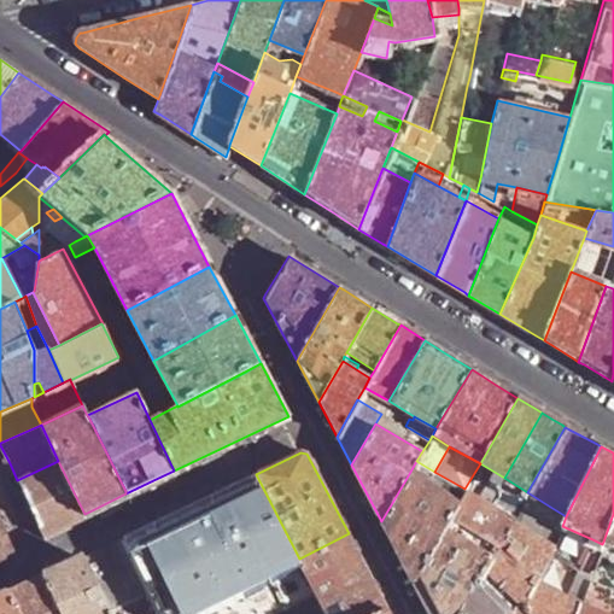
[(85,514),(58,461),(17,480),(42,534),(65,524),(85,514)]
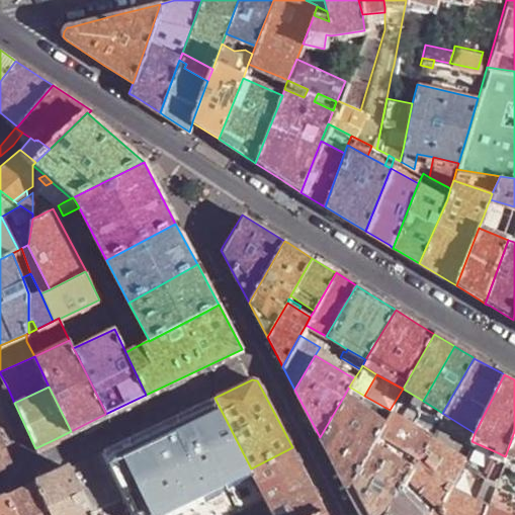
[(383,422),(390,410),(364,396),(349,387),(344,396),(383,422)]
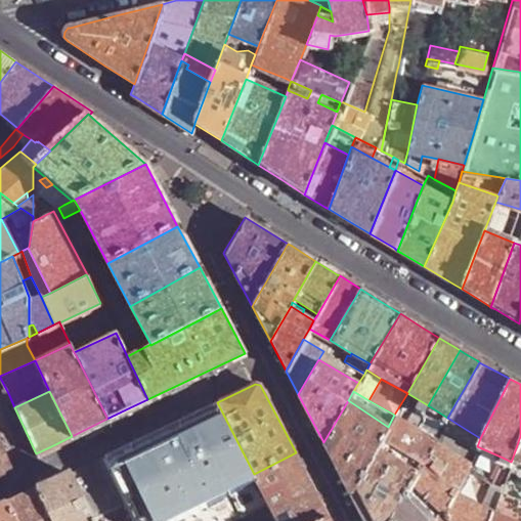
[(323,442),(350,492),(376,446),(381,438),(388,427),(348,400),(323,442)]
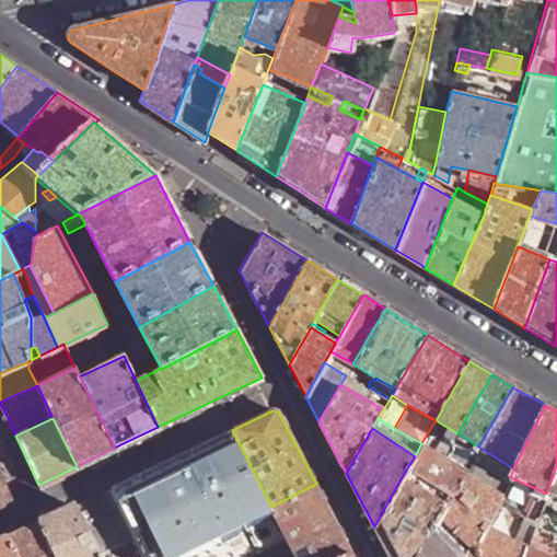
[(112,487),(109,488),(141,556),(154,556),(174,548),(178,556),(187,556),(221,541),(215,529),(268,503),(274,517),(276,514),(271,507),(232,430),(230,431),(234,440),(223,444),(219,436),(202,443),(144,472),(124,482),(128,490),(115,496),(112,487)]
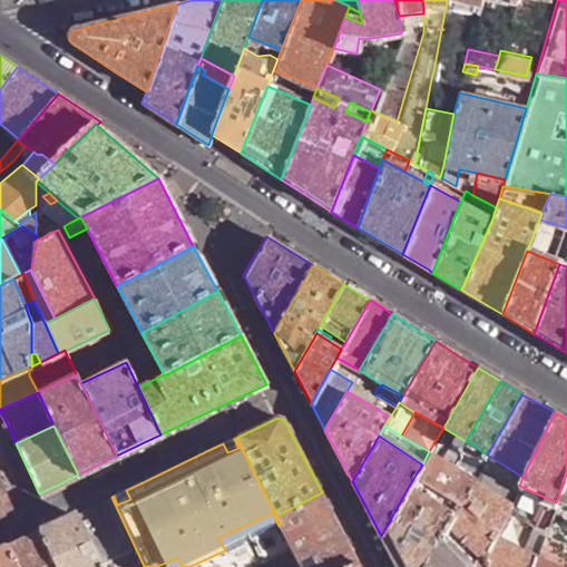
[(234,439),(223,443),(227,452),(238,448),(234,439)]
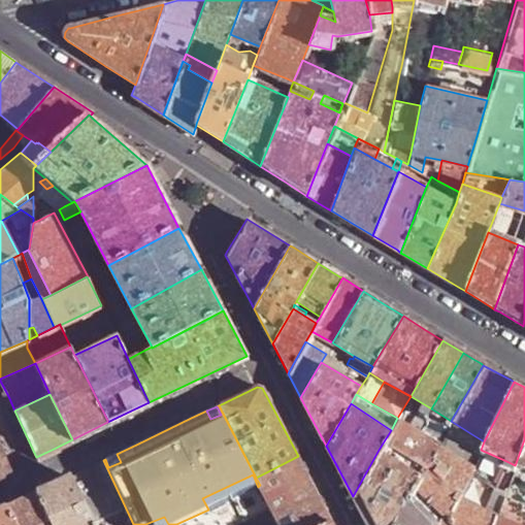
[(418,430),(397,418),(391,430),(384,441),(404,454),(418,430)]
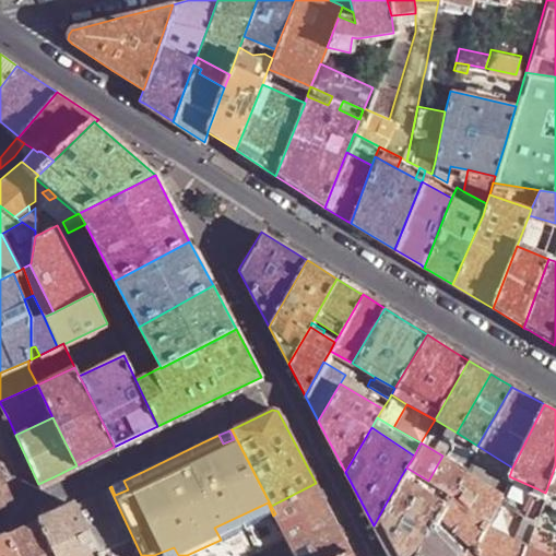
[(477,446),(468,462),(489,475),(498,459),(477,446)]
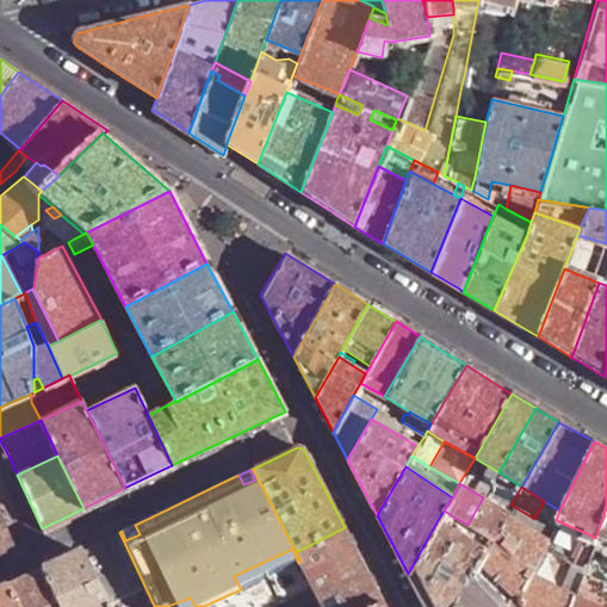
[(468,525),(491,539),(506,514),(507,512),(483,497),(468,525)]
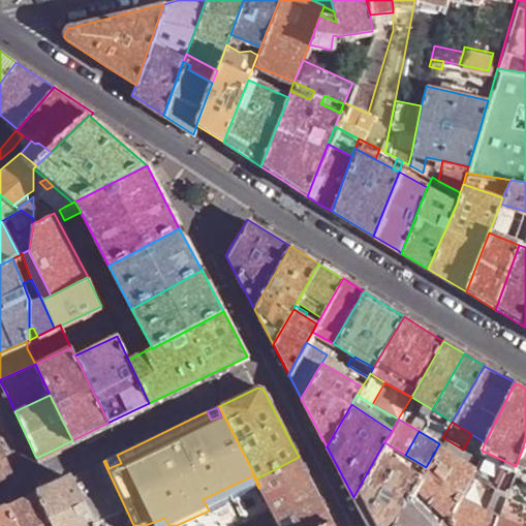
[(525,440),(517,464),(522,466),(525,468),(525,440)]
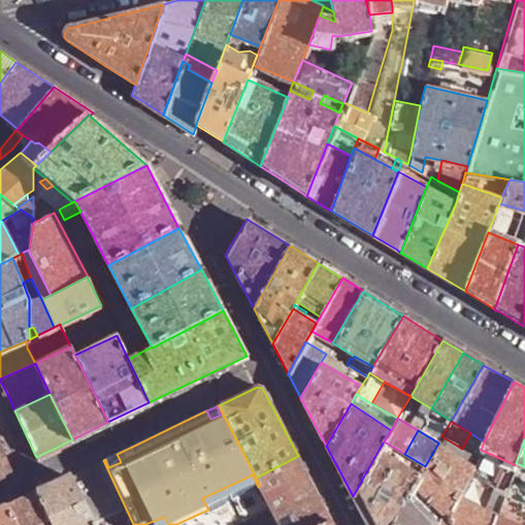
[(420,474),(425,466),(404,454),(384,441),(379,450),(420,474)]
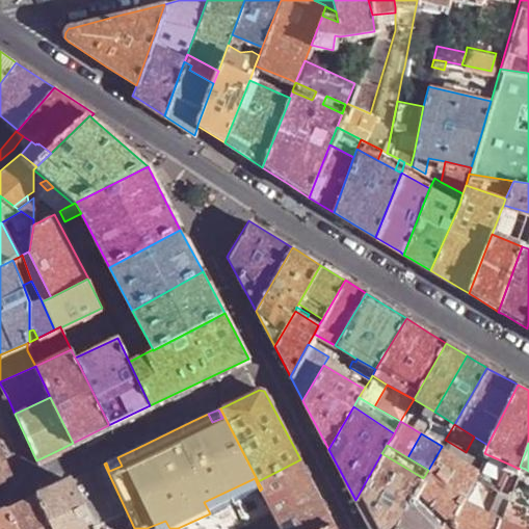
[(495,528),(500,518),(487,512),(463,500),(473,477),(476,471),(475,471),(441,448),(428,470),(423,478),(417,488),(448,517),(461,528),(495,528)]
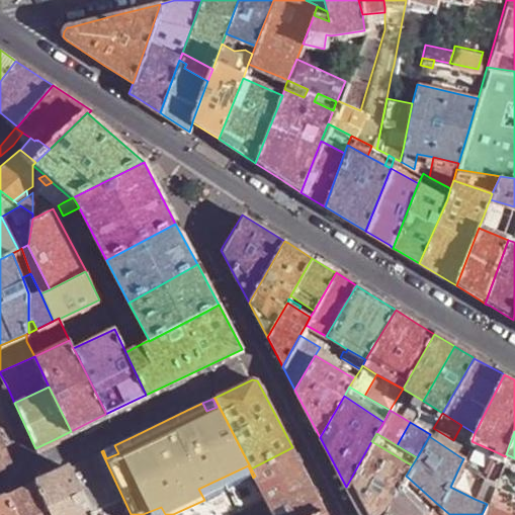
[(346,487),(360,514),(382,514),(399,489),(406,476),(412,465),(371,441),(346,487)]
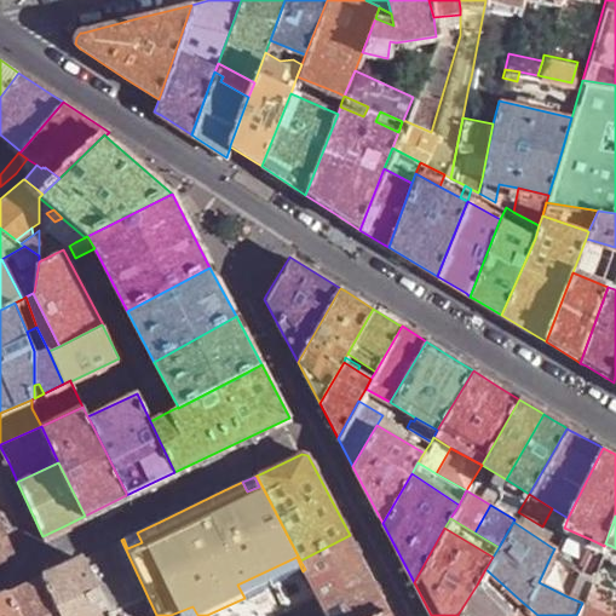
[(594,541),(564,528),(553,548),(554,548),(551,556),(579,569),(581,570),(594,541)]
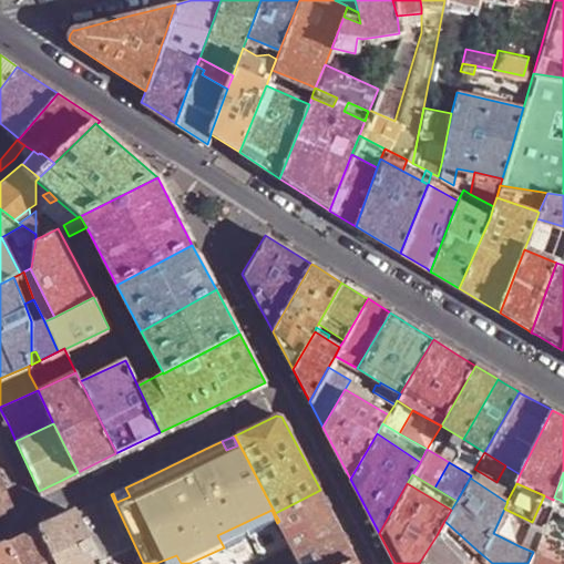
[(0,511),(9,506),(0,488),(0,511)]
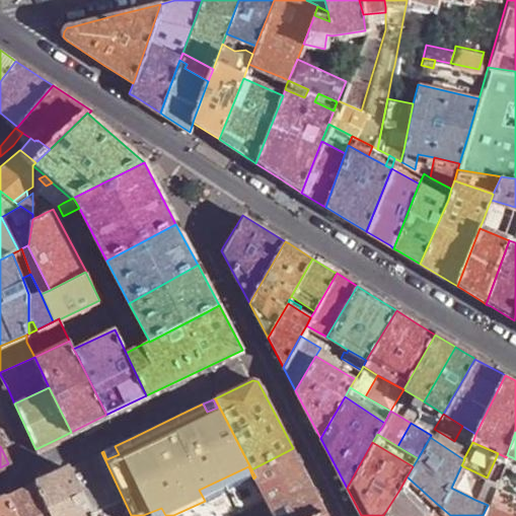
[(103,451),(106,459),(119,454),(115,446),(103,451)]
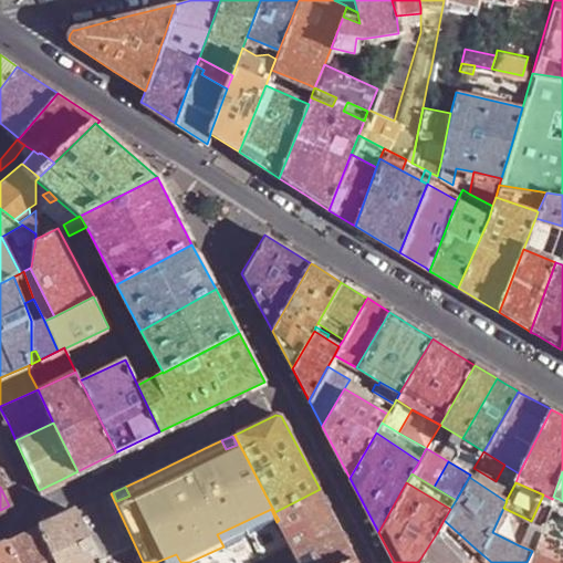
[(320,489),(274,512),(279,520),(300,562),(351,562),(356,561),(320,489)]
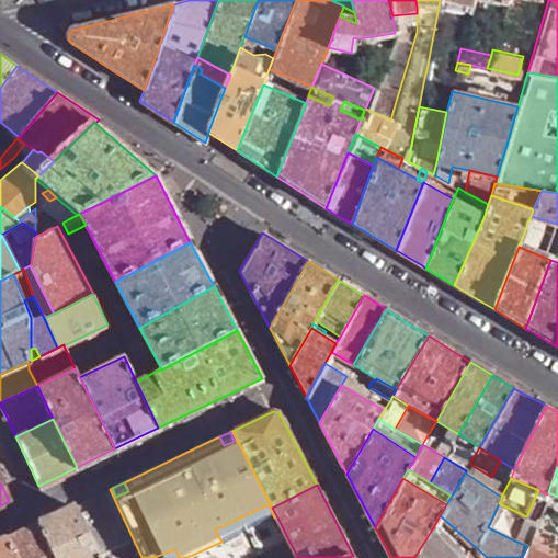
[(91,498),(75,505),(99,557),(141,557),(110,489),(91,498)]
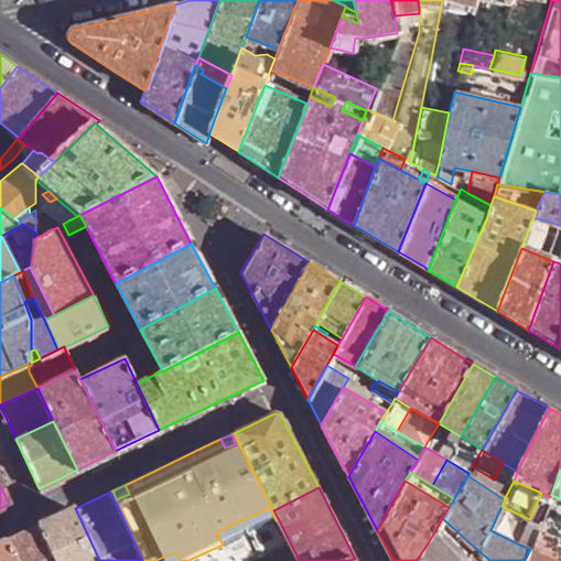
[(550,497),(541,493),(529,519),(527,518),(517,543),(530,549),(537,530),(543,514),(545,510),(550,497)]
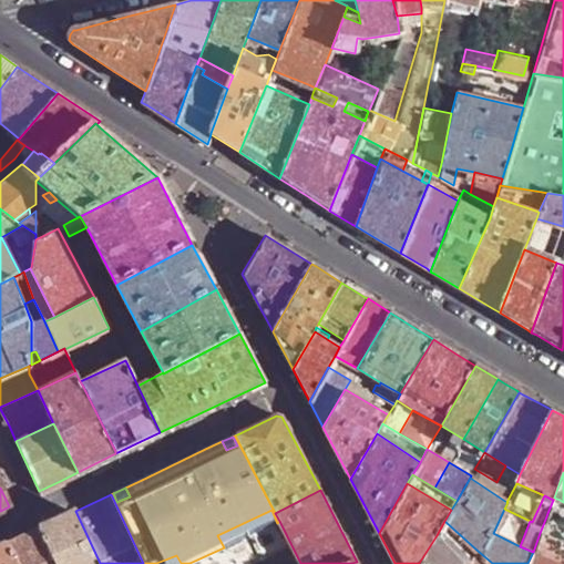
[(547,513),(546,516),(551,519),(560,500),(554,498),(553,500),(547,513)]
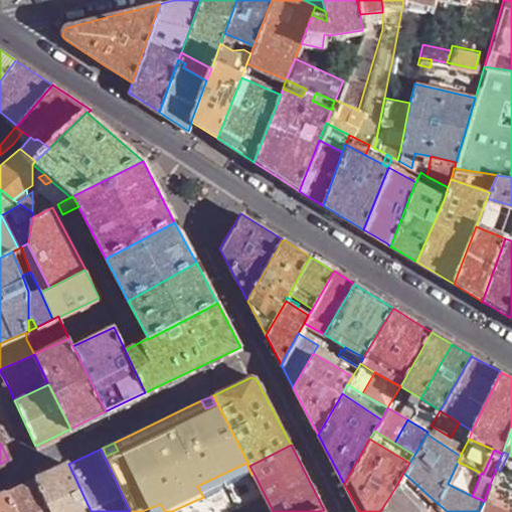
[(251,475),(246,463),(197,486),(203,497),(251,475)]
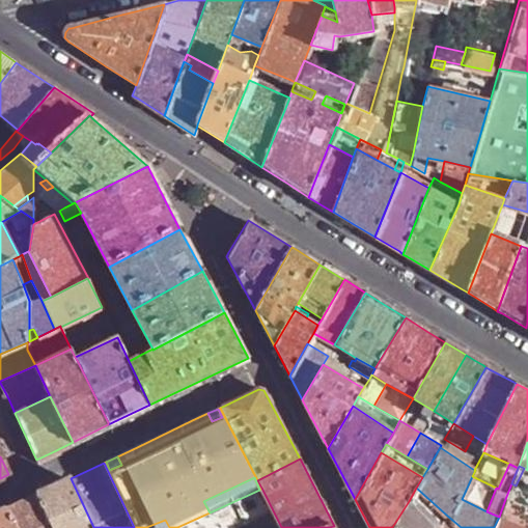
[(36,495),(52,527),(93,527),(71,478),(53,487),(36,495)]
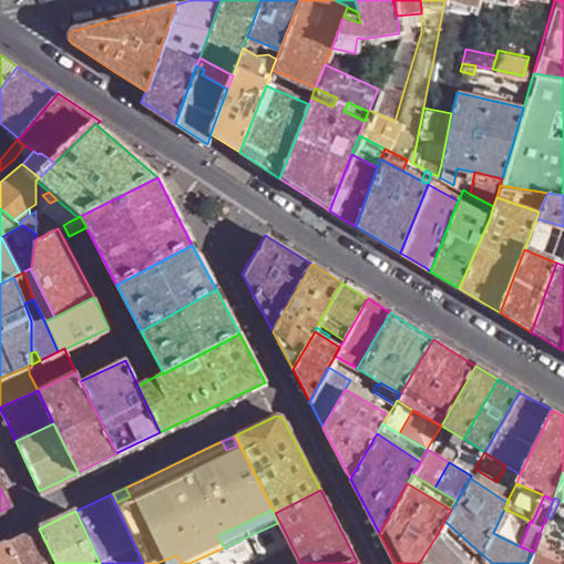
[(444,521),(437,535),(468,563),(478,551),(444,521)]
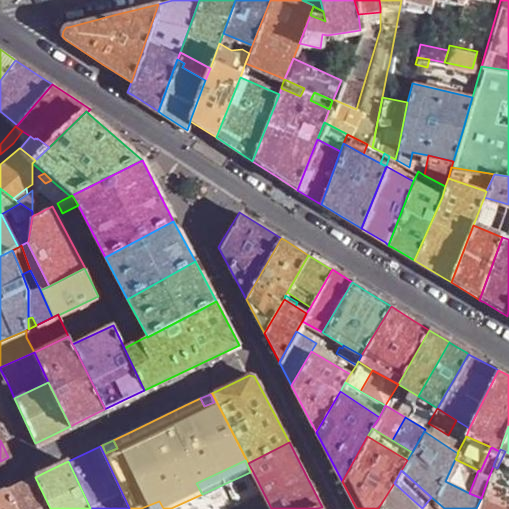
[(14,508),(50,508),(35,477),(22,483),(5,491),(14,508)]
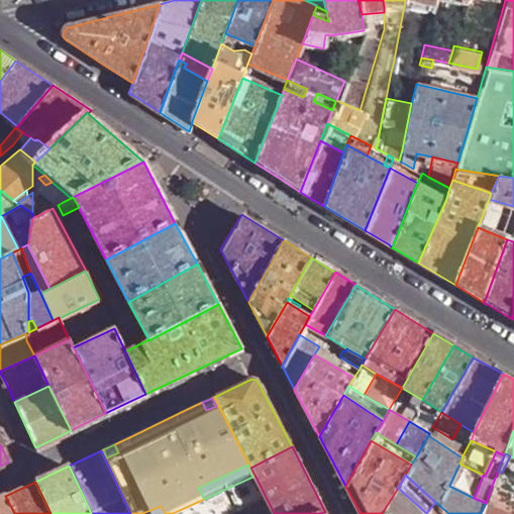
[(511,513),(513,513),(513,498),(497,492),(497,488),(492,486),(486,503),(511,513)]
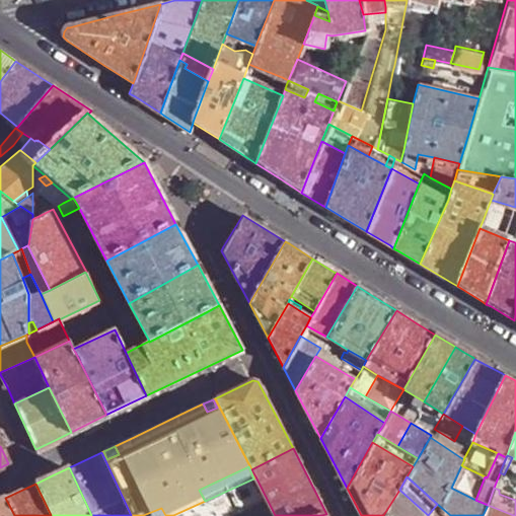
[(399,490),(383,515),(427,515),(428,515),(399,490)]
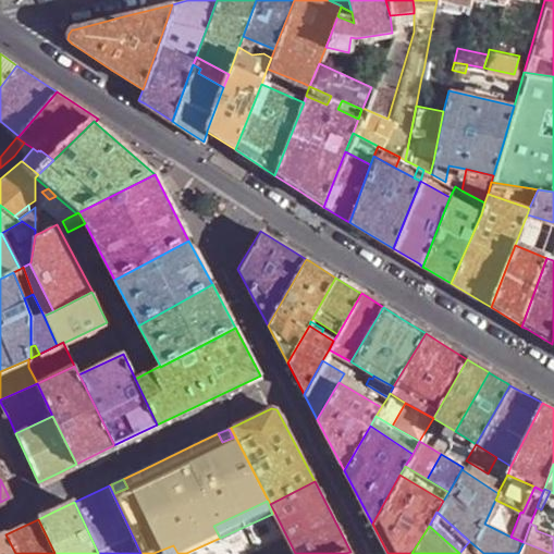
[(0,553),(15,553),(5,534),(0,538),(0,553)]
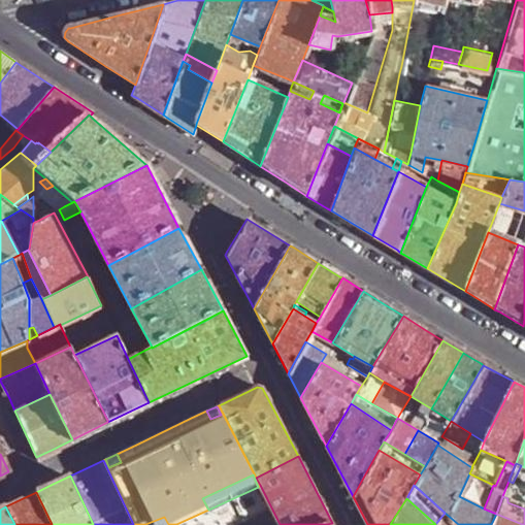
[(435,524),(434,524),(458,524),(445,513),(435,524)]
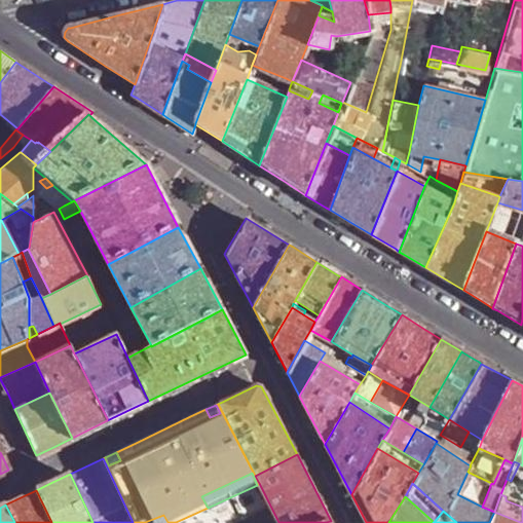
[(520,522),(494,512),(489,522),(520,522)]
